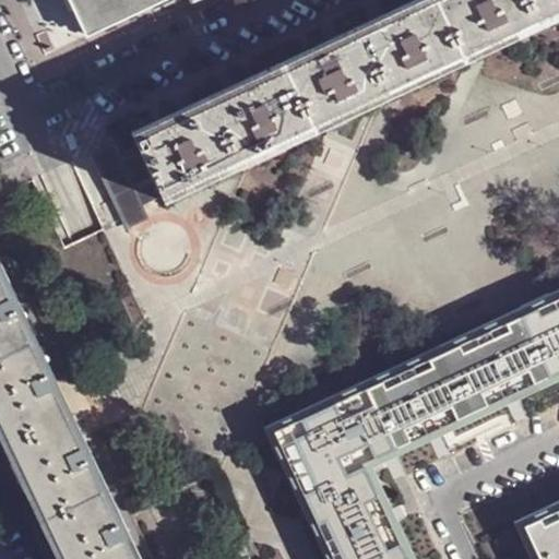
[(72,0),(88,34),(143,8),(161,0),(72,0)]
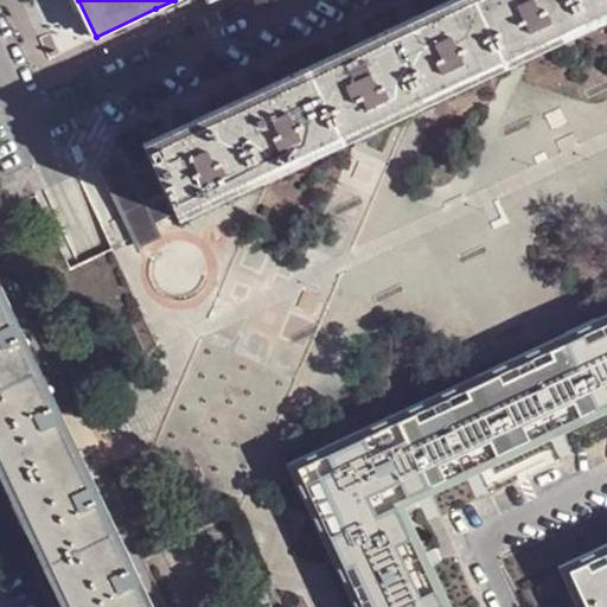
[(114,177),(120,190),(157,171),(177,212),(606,10),(606,0),(468,0),(148,151),(152,158),(139,164),(114,177)]
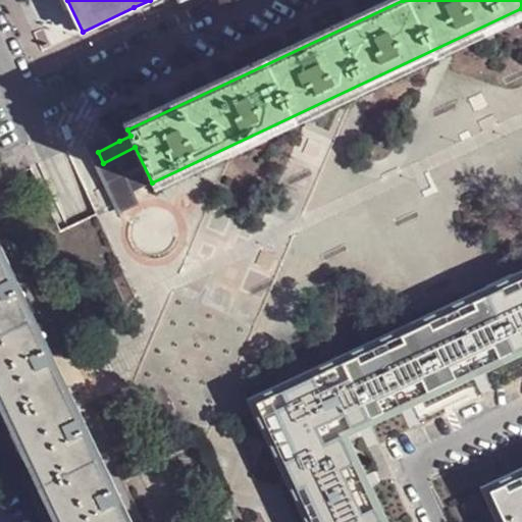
[(90,134),(98,152),(119,141),(111,123),(90,134)]
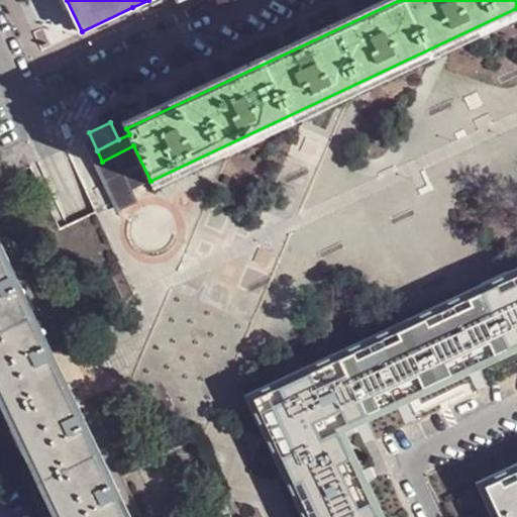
[(133,145),(102,162),(121,202),(138,195),(135,189),(150,181),(133,145)]
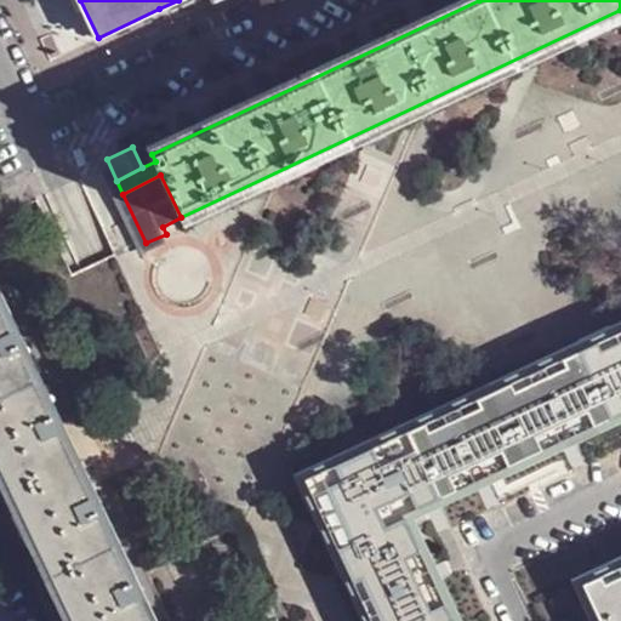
[(0,289),(0,305),(61,433),(67,429),(0,289)]
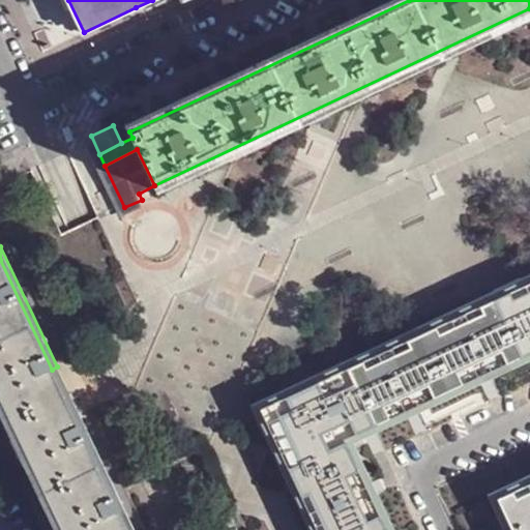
[(0,399),(11,423),(30,462),(62,529),(127,529),(78,422),(65,396),(52,370),(0,260),(0,399)]
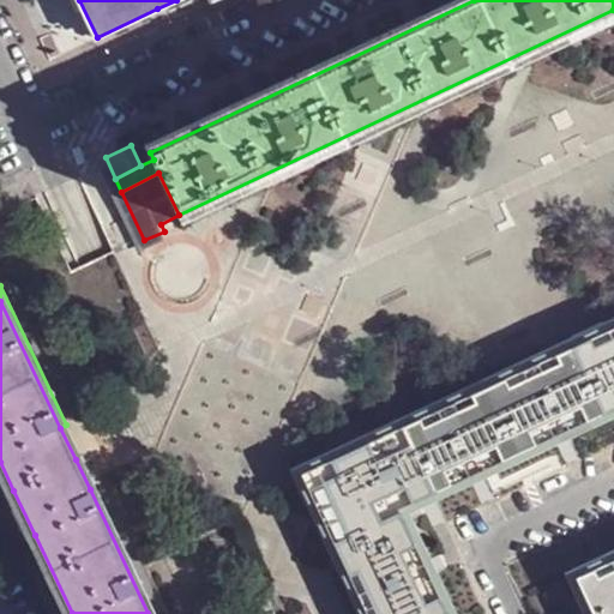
[(613,326),(613,318),(292,470),(357,613),(367,613),(302,474),(613,326)]
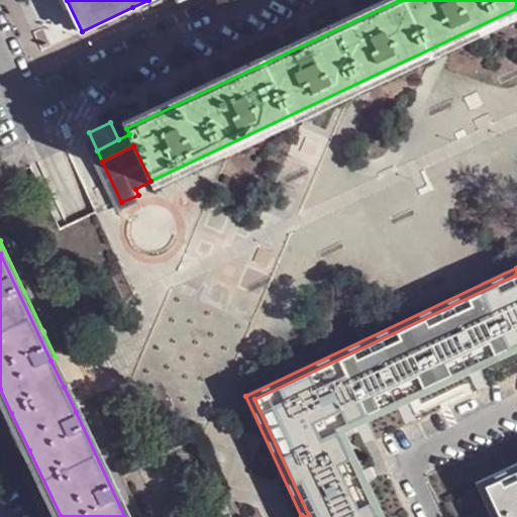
[(516,275),(254,399),(309,516),(378,516),(336,427),(516,342),(516,275)]
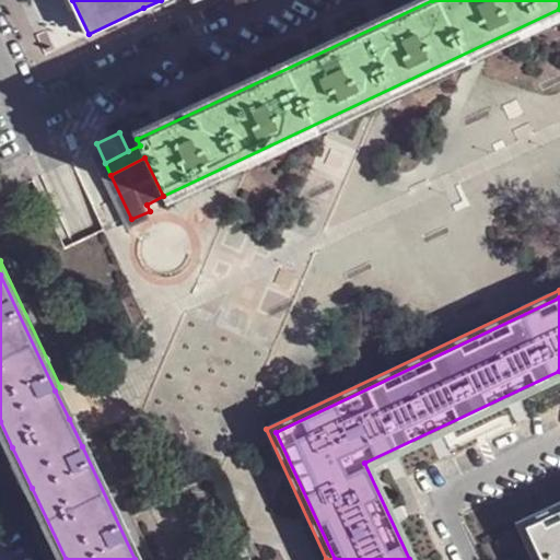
[(60,387),(55,391),(69,419),(82,446),(88,445),(73,416),(60,387)]
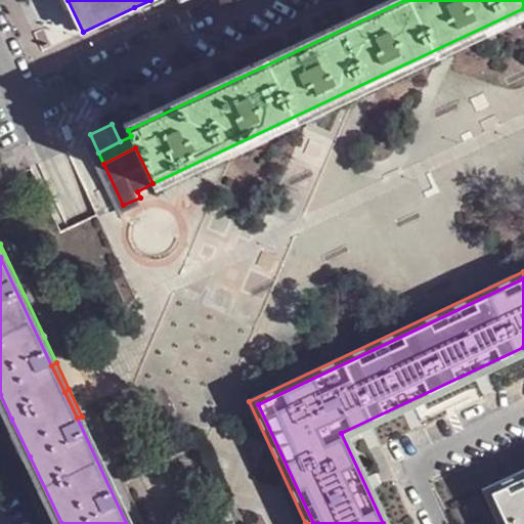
[(0,394),(0,407),(6,421),(19,447),(25,460),(30,456),(11,419),(0,394)]
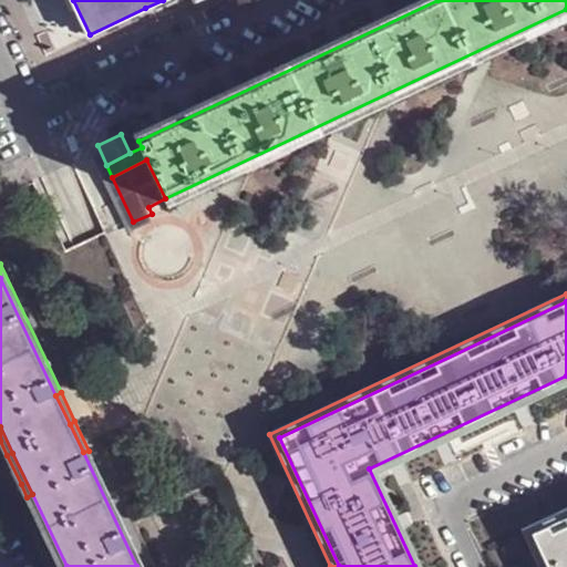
[(143,566),(89,451),(83,452),(136,566),(143,566)]
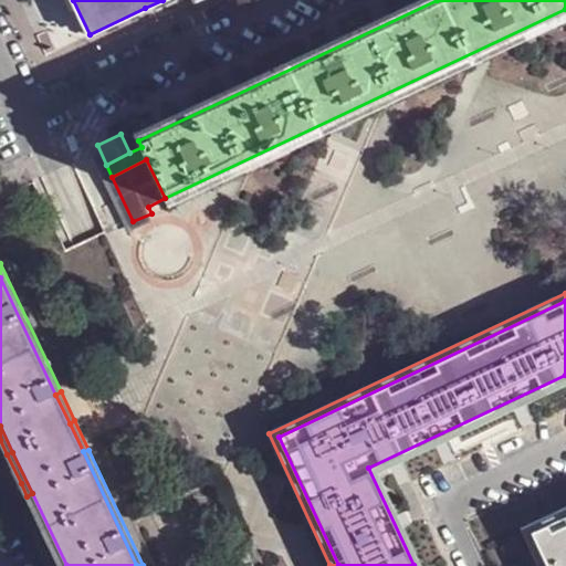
[(66,565),(32,493),(27,496),(48,540),(60,565),(66,565)]
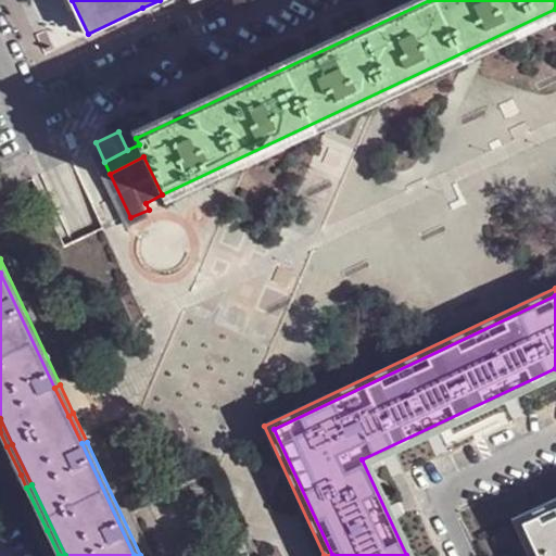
[(555,555),(555,507),(522,523),(538,555),(555,555)]
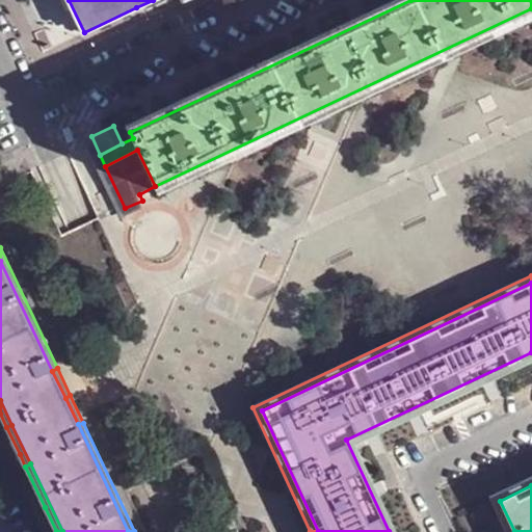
[(230,531),(224,521),(223,517),(207,525),(210,531),(230,531)]
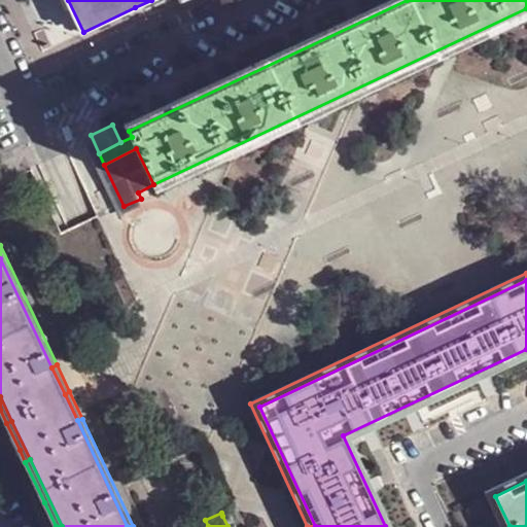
[(235,526),(229,513),(222,516),(227,526),(235,526)]
